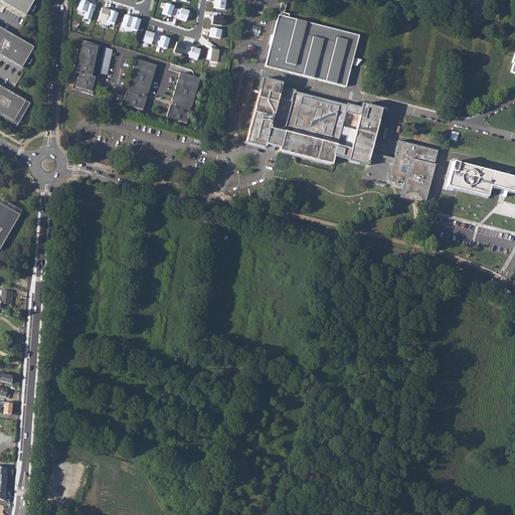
[(0,0),(0,5),(24,20),(27,16),(0,0)]
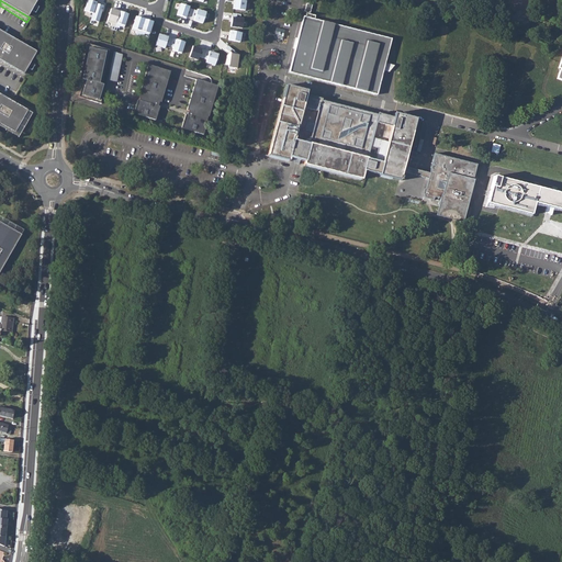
[(0,0),(30,18),(40,0),(0,0)]
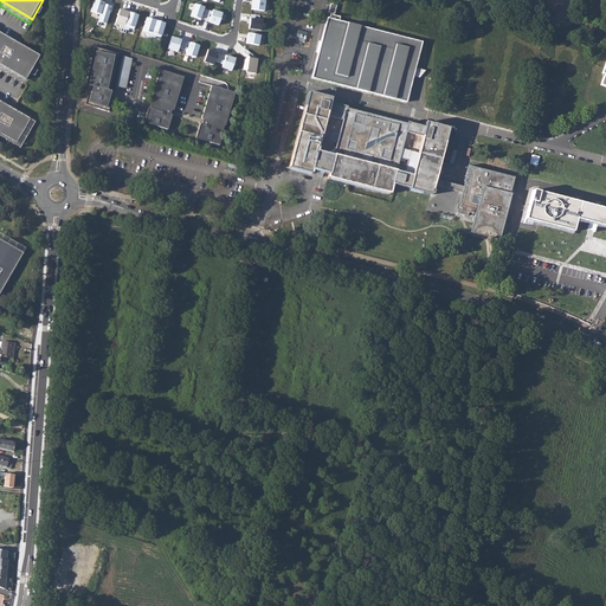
[(104,2),(96,0),(95,0),(91,12),(101,14),(98,21),(105,23),(111,6),(104,4),(104,2)]
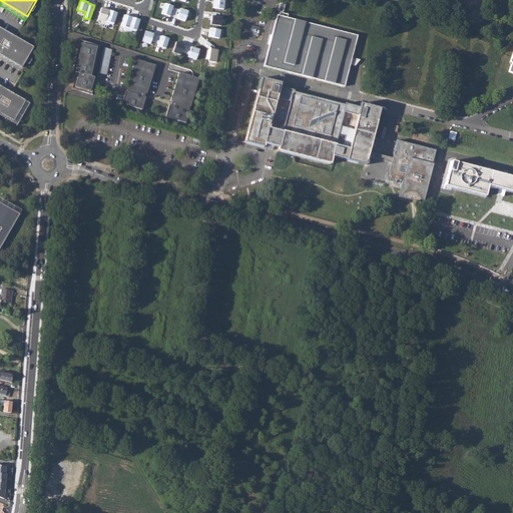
[(222,9),(224,0),(222,0),(212,0),(211,8),(222,9)]
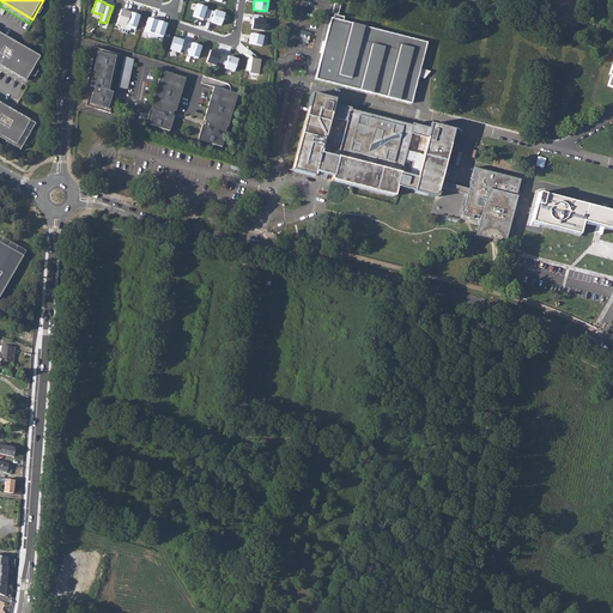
[(206,6),(196,4),(193,14),(202,18),(206,6)]
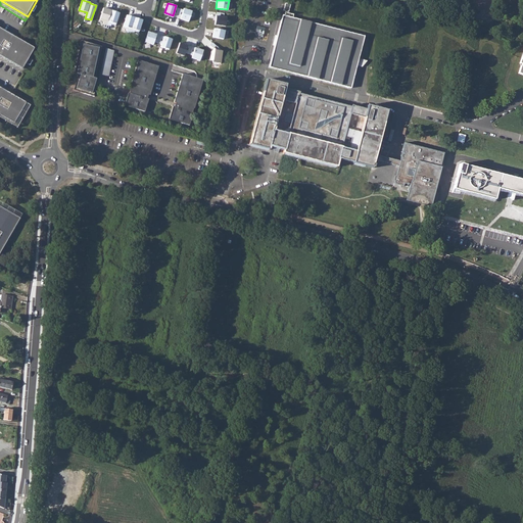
[(111,10),(103,8),(100,18),(107,20),(111,10)]
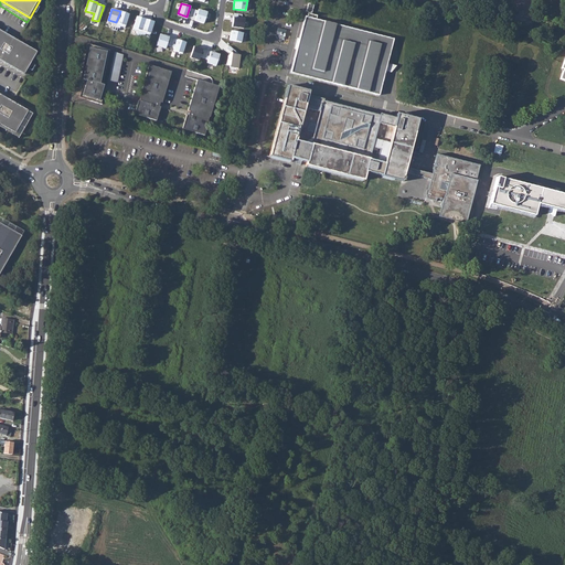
[(206,12),(198,9),(194,20),(203,22),(206,12)]
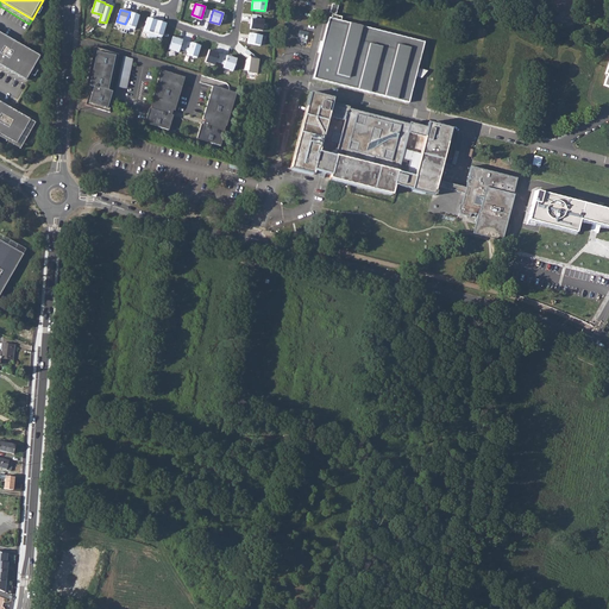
[(138,14),(130,12),(125,24),(135,26),(138,14)]
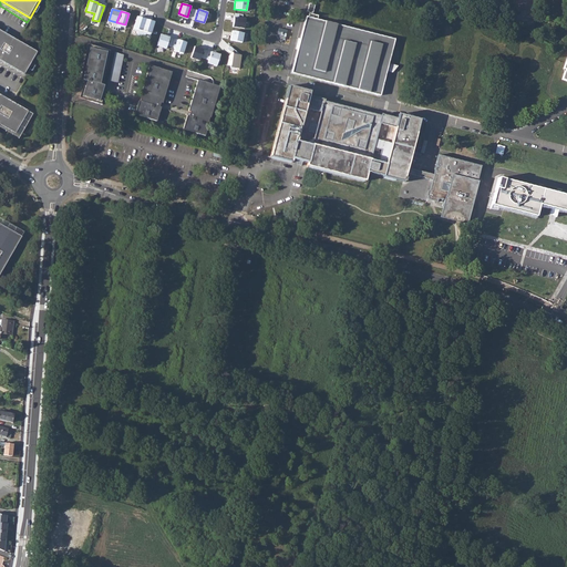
[(146,19),(137,17),(134,28),(143,30),(146,19)]
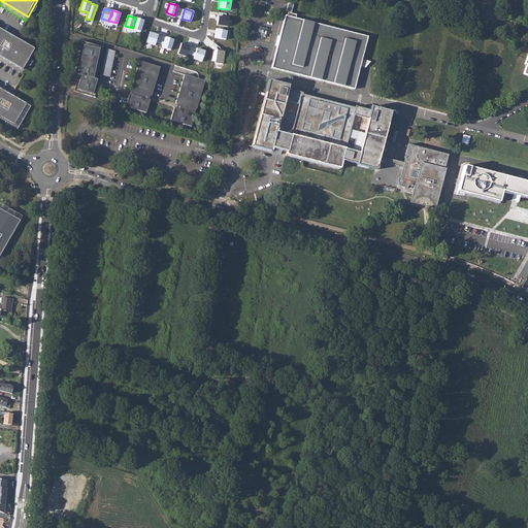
[(228,26),(229,17),(218,15),(217,25),(228,26)]
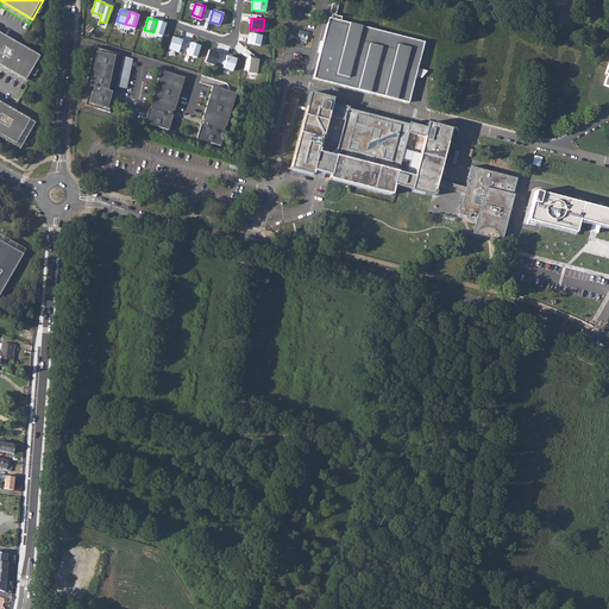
[(330,18),(314,77),(408,102),(424,42),(330,18)]
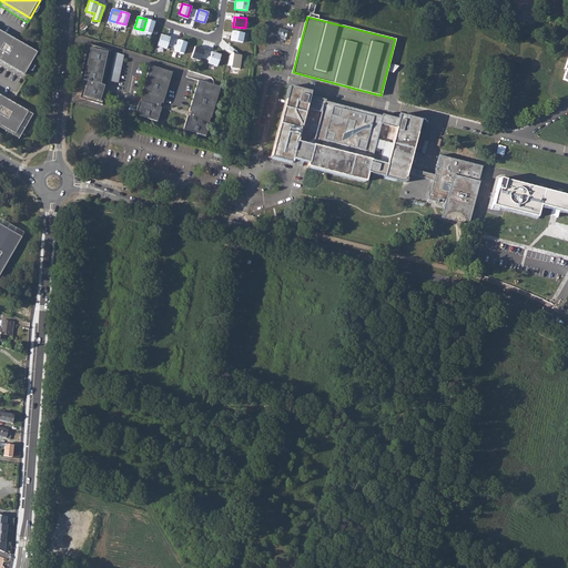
[(154,21),(146,19),(143,30),(151,33),(154,21)]
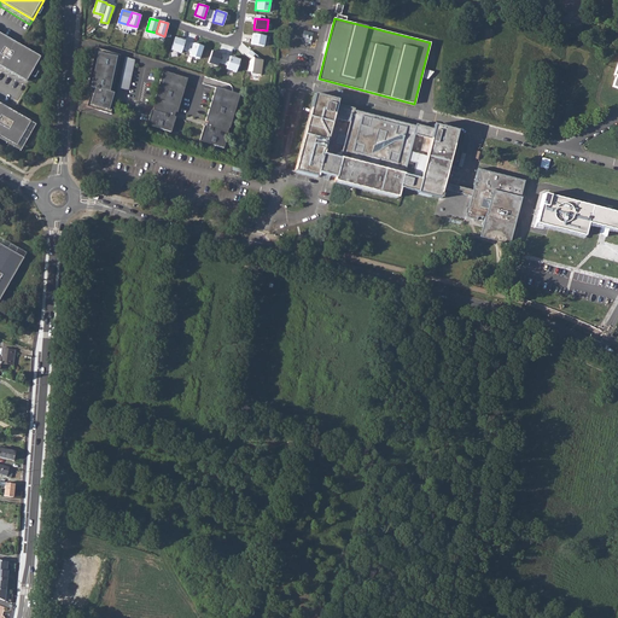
[(305,30),(302,41),(310,44),(314,33),(305,30)]
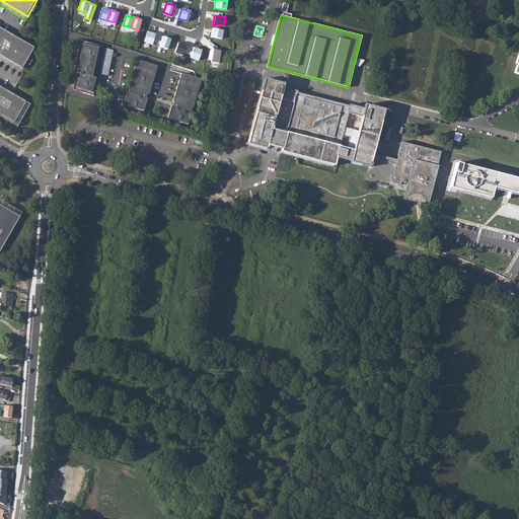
[(222,40),(224,30),(213,27),(211,36),(222,40)]
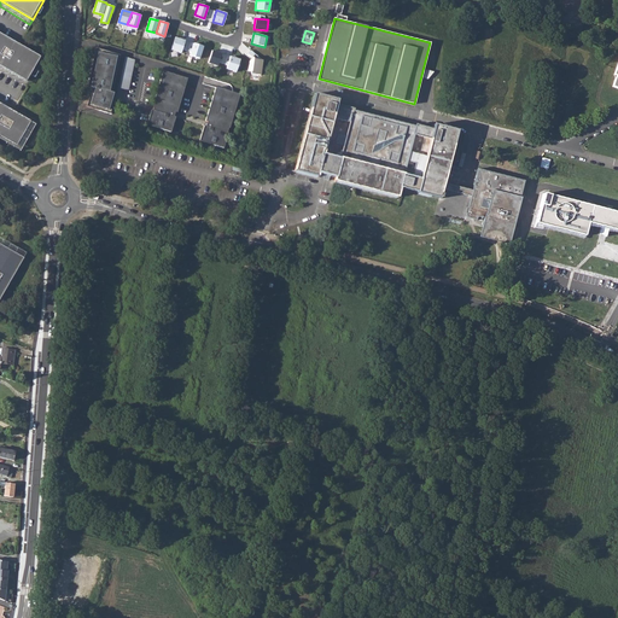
[(0,66),(28,83),(42,58),(0,34),(0,66)]
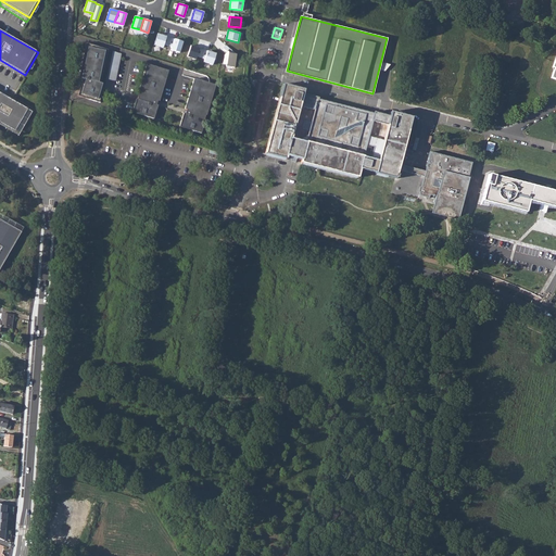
[(167,36),(158,33),(154,45),(163,47),(167,36)]
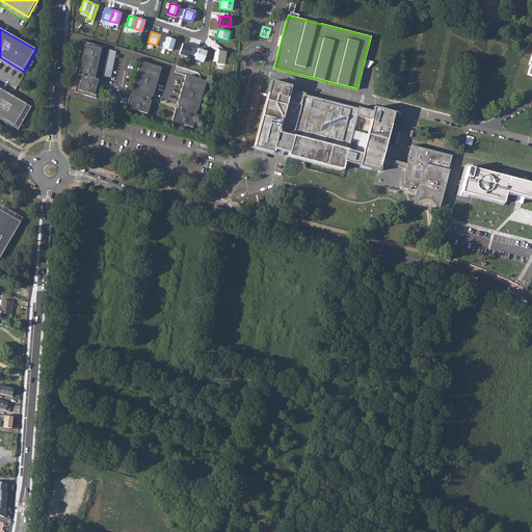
[(175,38),(165,36),(162,47),(171,50),(175,38)]
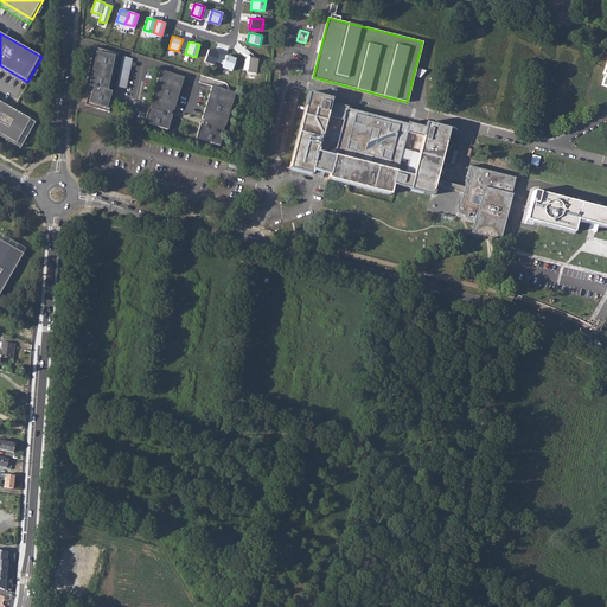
[(94,48),(87,85),(91,87),(90,90),(89,90),(85,104),(109,112),(114,97),(113,97),(114,93),(110,91),(117,55),(94,48)]
